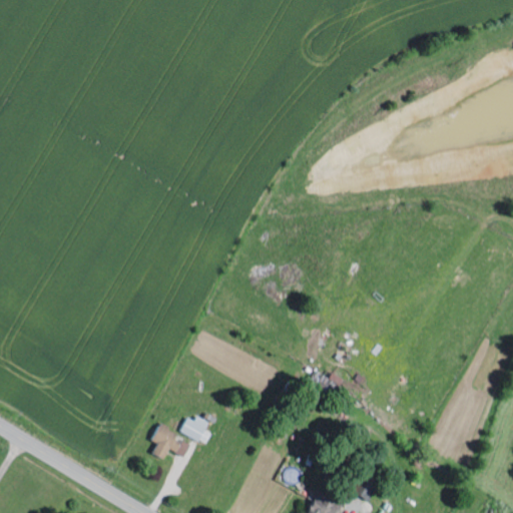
[(330,373),(326,379),(313,372),(309,379),(315,382),(314,383),(333,394),(341,379),(330,373)]
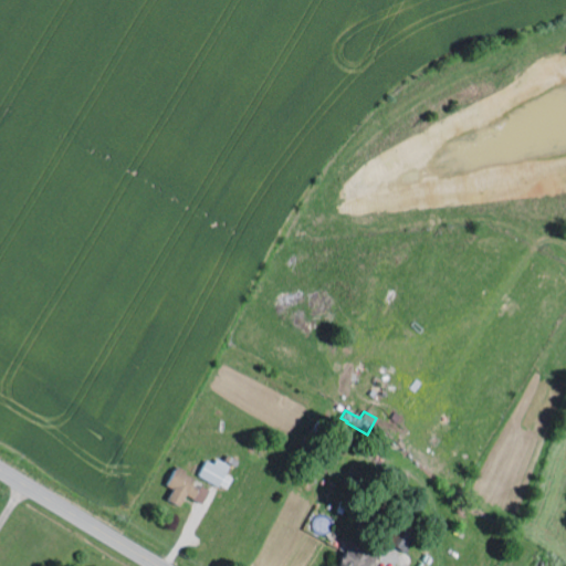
[(224,475),(229,465),(215,459),(212,464),(203,461),(196,477),(226,490),(231,479),(224,475)]
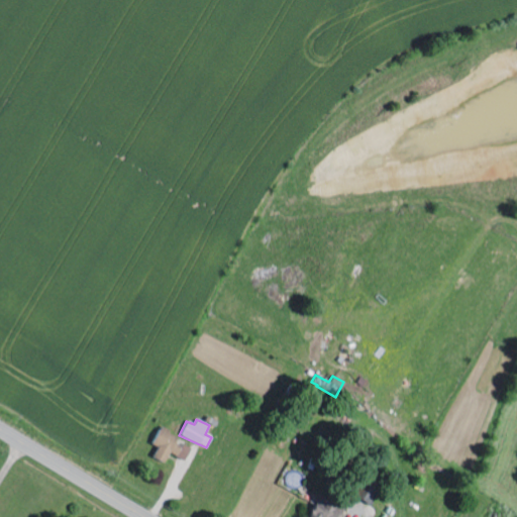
[(167,452),(184,462),(191,449),(175,441),(177,437),(159,427),(148,444),(156,447),(150,457),(162,463),(167,452)]
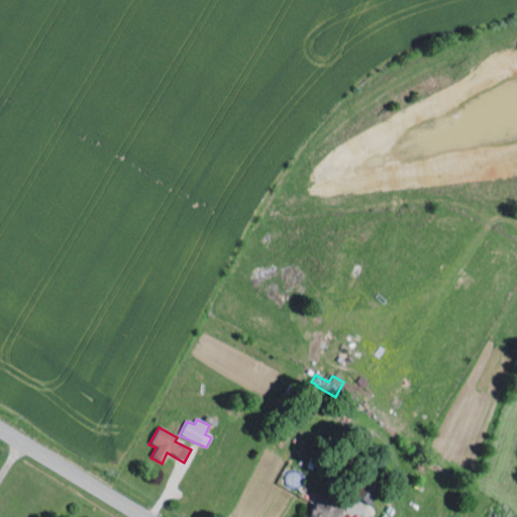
[(349,498),(368,505),(373,491),(355,484),(349,498)]
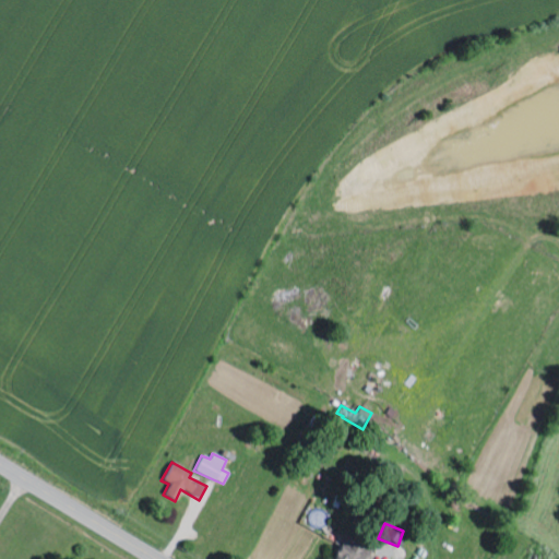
[(365,558),(367,547),(335,540),(331,558),(365,558)]
